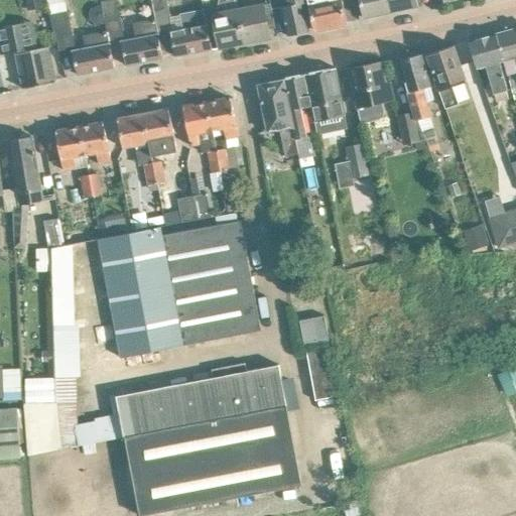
[(47,0),(27,0),(29,8),(48,4),(47,0)]
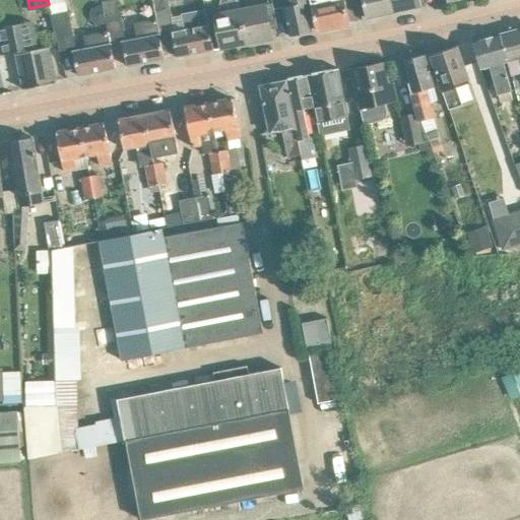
[(48,0),(49,4),(51,14),(52,14),(68,11),(65,0),(48,0)]
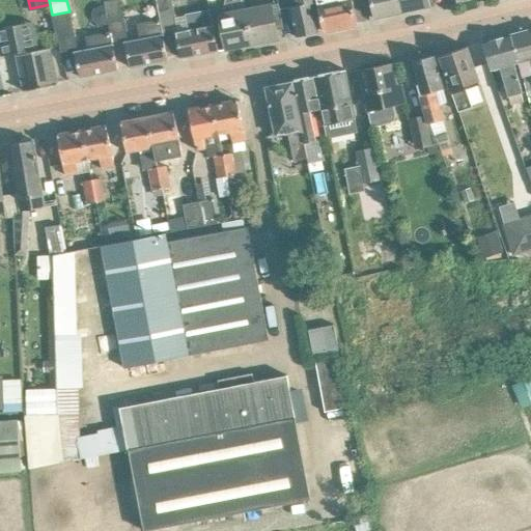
[(119,0),(109,0),(105,1),(112,40),(128,37),(119,0)]
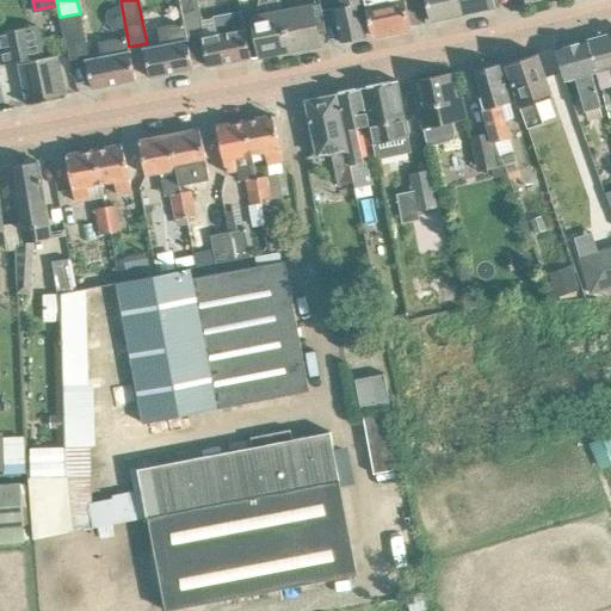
[(179,0),(184,22),(187,36),(203,32),(197,0),(179,0)]
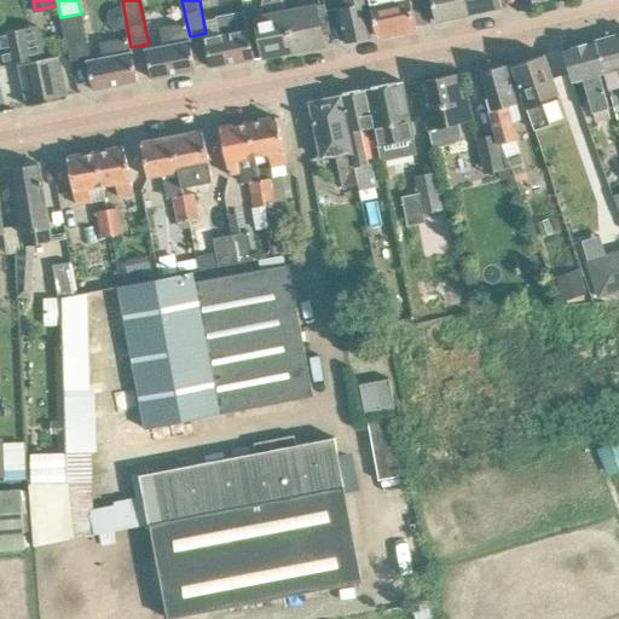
[(261,0),(259,16),(254,17),(261,57),(294,51),(287,11),(285,11),(283,0),(261,0)]
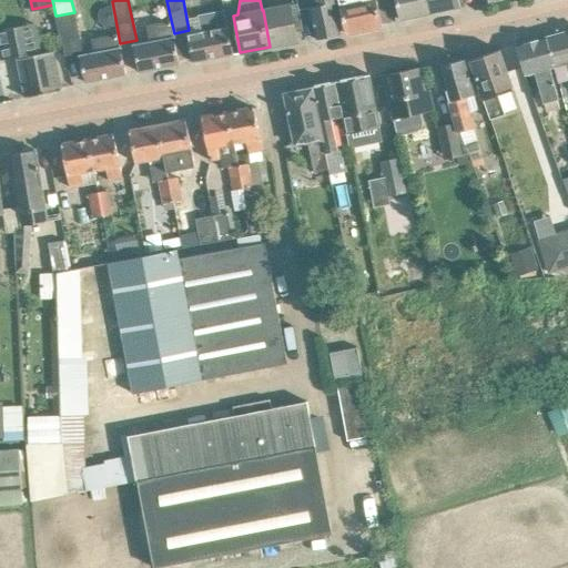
[(342,33),(334,0),(318,0),(320,4),(310,7),(316,39),(342,33)]
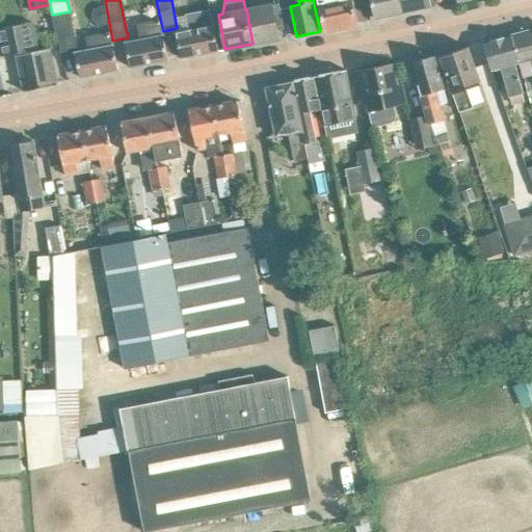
[(353,3),(352,0),(317,0),(320,10),(324,30),(357,24),(353,3)]
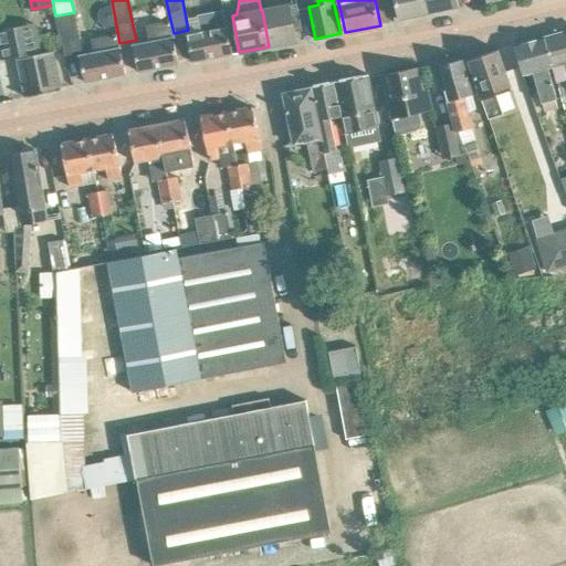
[(429,12),(426,0),(394,0),(398,19),(429,12)]
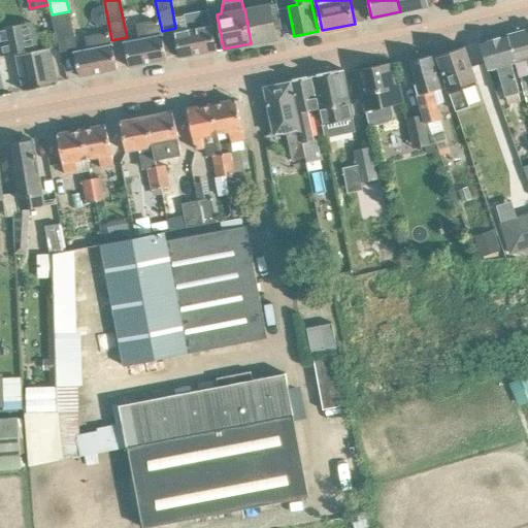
[(397,0),(400,11),(428,6),(427,0),(397,0)]
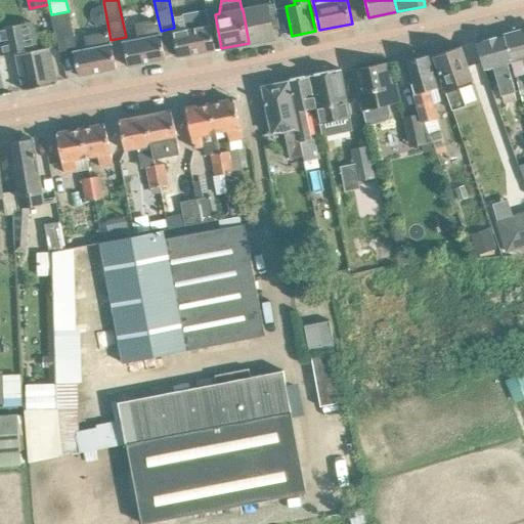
[(111,40),(103,1),(108,32),(86,37),(88,49),(74,51),(79,76),(116,69),(111,40)]
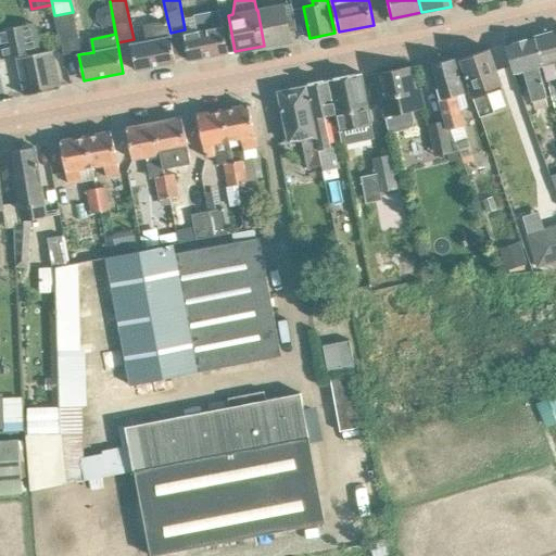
[(285,4),(257,10),(264,46),(269,45),(274,43),(291,40),(290,30),(297,29),(292,9),(291,3),(285,4)]
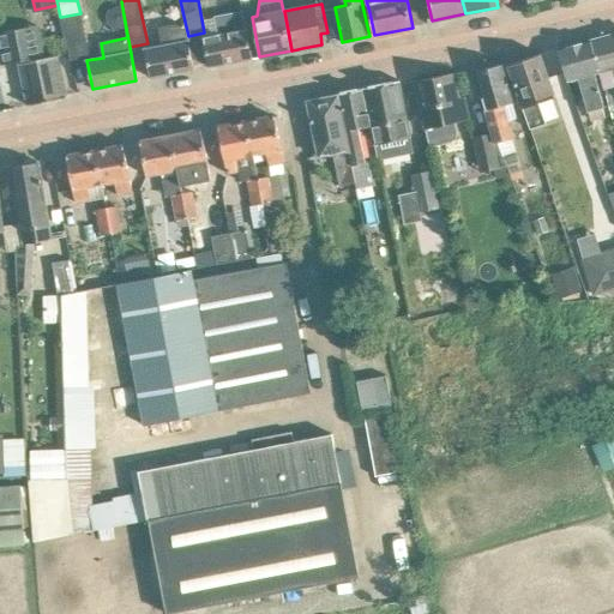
[(247,34),(244,12),(216,17),(220,35),(203,38),(209,66),(252,58),(247,34)]
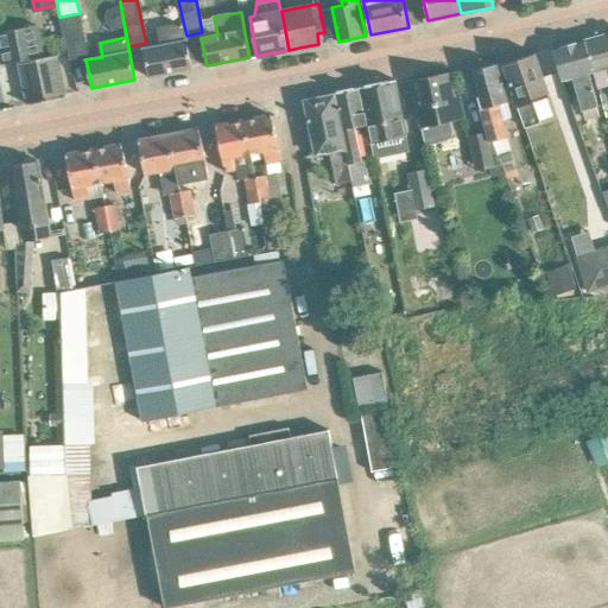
[(80,13),(61,17),(71,58),(88,55),(80,13)]
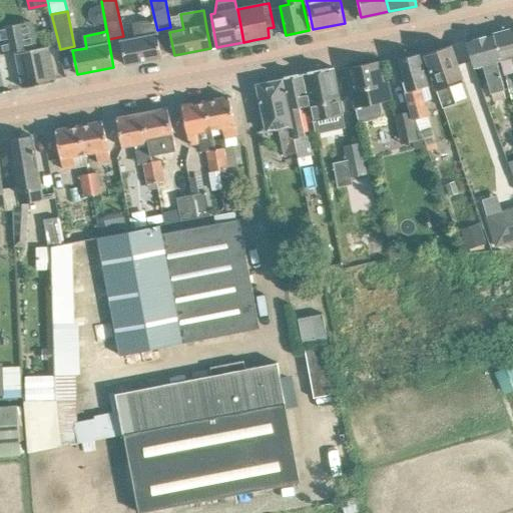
[(135,38),(121,41),(125,64),(162,57),(157,34),(157,30),(154,18),(132,22),(135,38)]
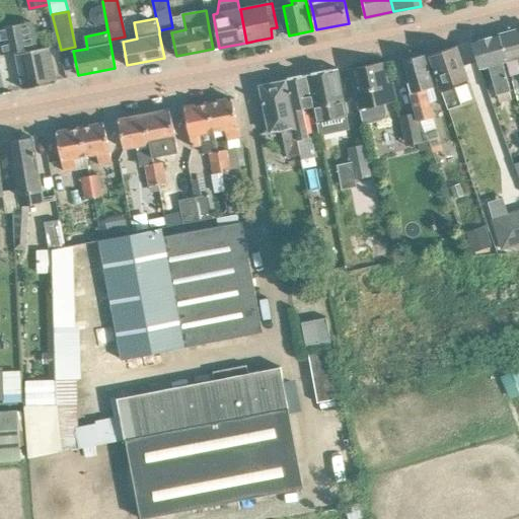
[(10,26),(0,27),(0,52),(1,55),(16,53),(19,69),(23,88),(40,85),(56,82),(55,80),(52,62),(49,47),(39,49),(32,21),(24,22),(10,25),(10,26)]
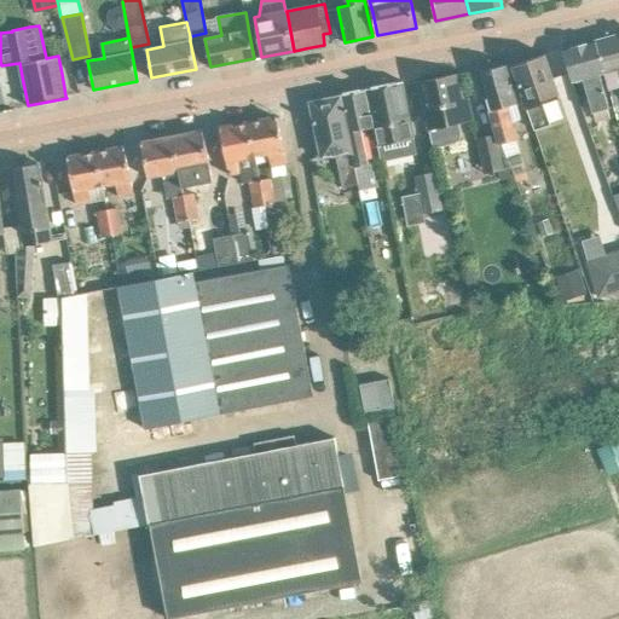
[(618,33),(595,40),(603,73),(608,90),(618,86),(618,33)]
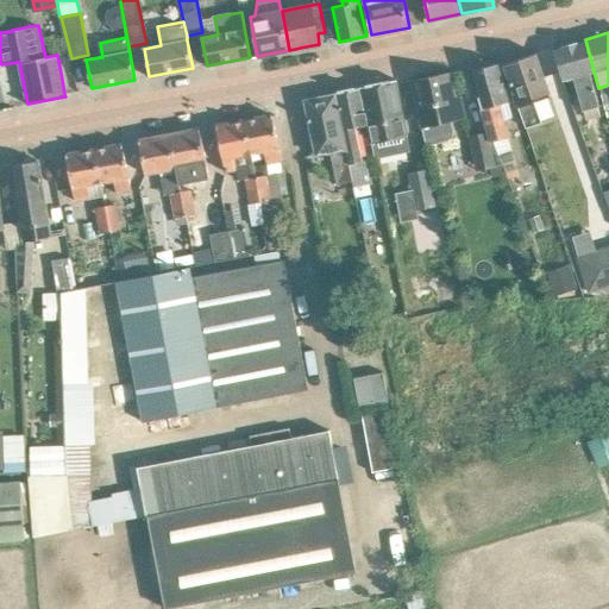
[(594,71),(585,39),(553,48),(562,81),(572,77),(573,77),(583,111),(584,111),(586,119),(600,115),(597,107),(600,106),(590,73),(594,71)]
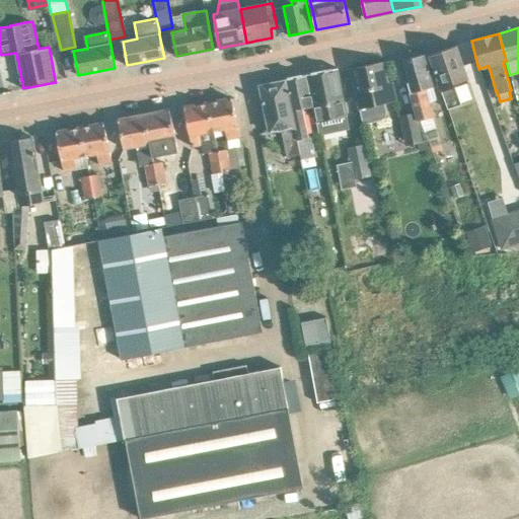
[(469,83),(456,45),(429,54),(443,92),(448,108),(461,103),(456,88),(469,83)]
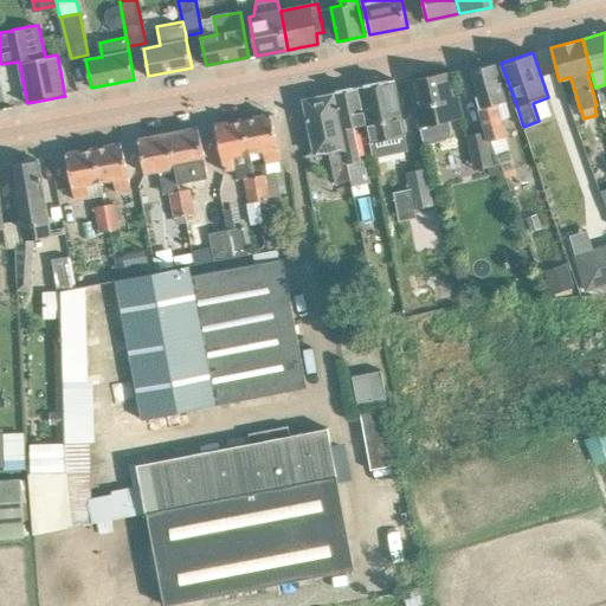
[(481,66),(469,70),(484,130),(488,141),(505,136),(501,118),(508,116),(509,115),(505,101),(507,101),(496,63),(492,63),(485,62),(481,66)]
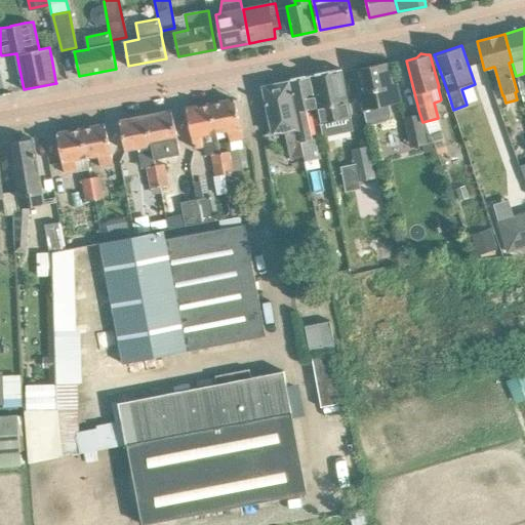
[(394,83),(389,62),(355,70),(367,124),(386,120),(390,117),(391,112),(389,104),(401,102),(397,82),(394,83)]
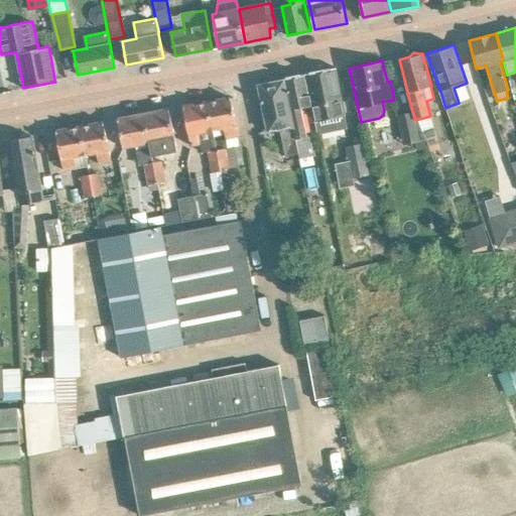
[(345,112),(336,67),(309,73),(316,108),(311,110),(317,135),(346,130),(345,112)]
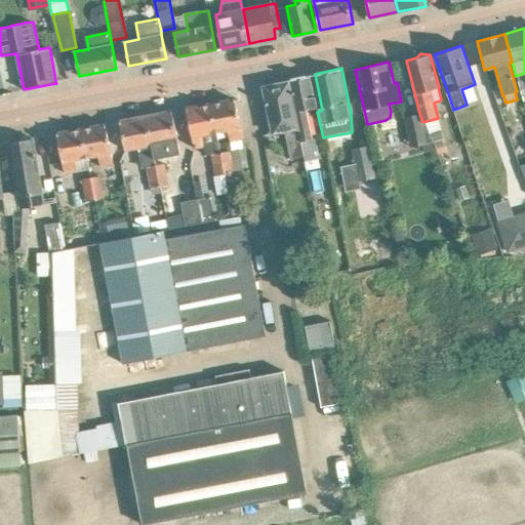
[(317,107),(311,75),(288,79),(300,139),(304,155),(307,169),(319,166),(318,158),(321,157),(317,136),(312,137),(306,109),(317,107)]
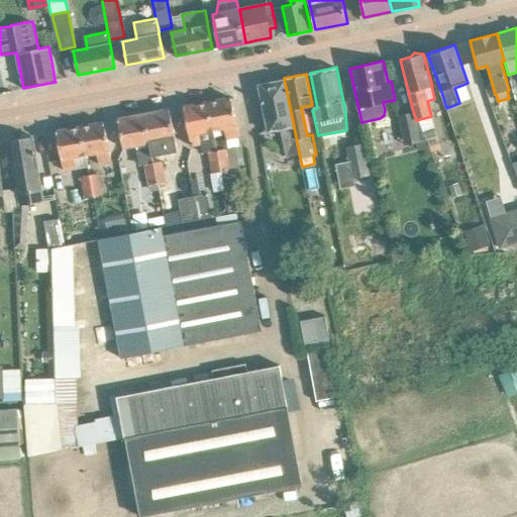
[(296,137),(284,78),(283,79),(283,80),(259,85),(266,117),(263,118),(266,131),(280,128),(286,156),(299,152),(296,137)]
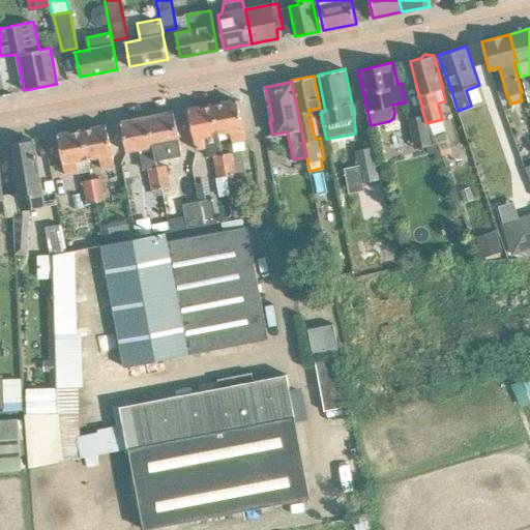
[(245,140),(237,100),(212,105),(218,134),(233,130),(235,142),(245,140)]
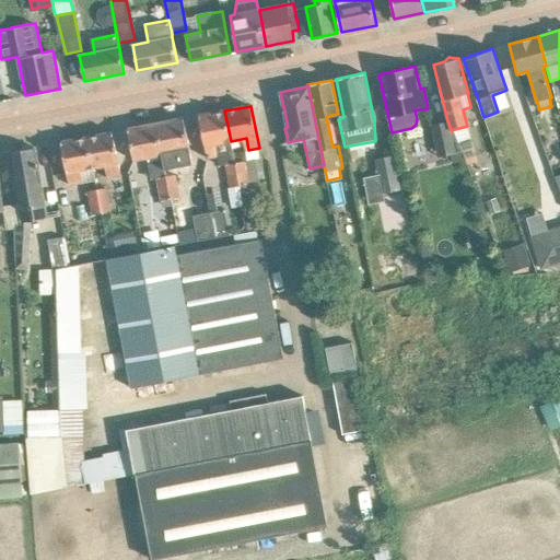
[(230,187),(240,185),(224,111),(199,116),(207,158),(218,155),(220,164),(225,163),(230,187)]
